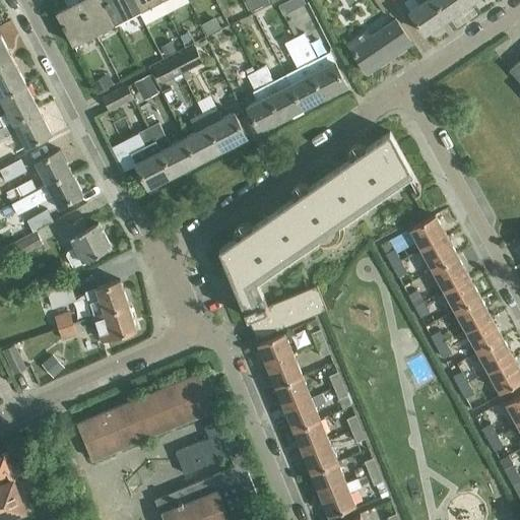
[(95,33),(78,0),(65,0),(67,6),(56,11),(73,44),(95,33)]
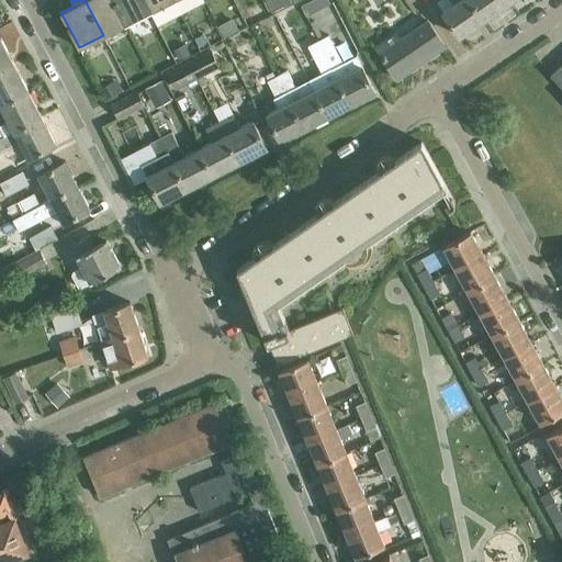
[(126,23),(114,0),(85,0),(103,35),(126,23)]
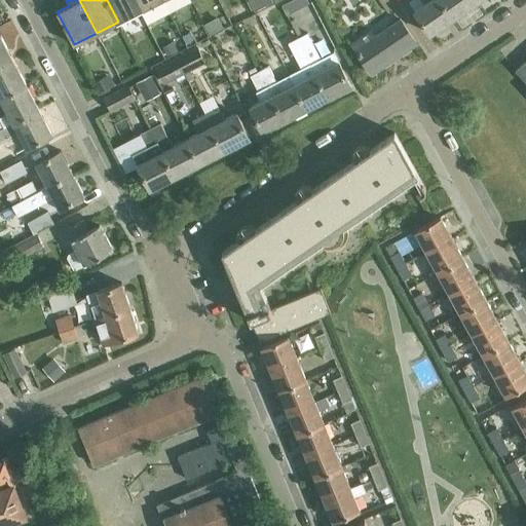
[(141,10),(135,0),(107,0),(118,22),(141,10)]
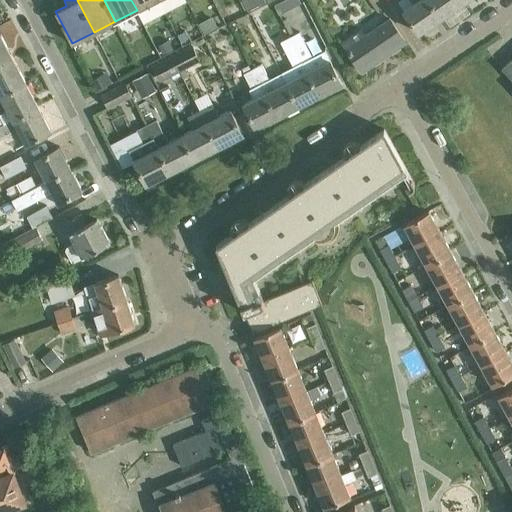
[(155,0),(131,0),(137,10),(155,0)]
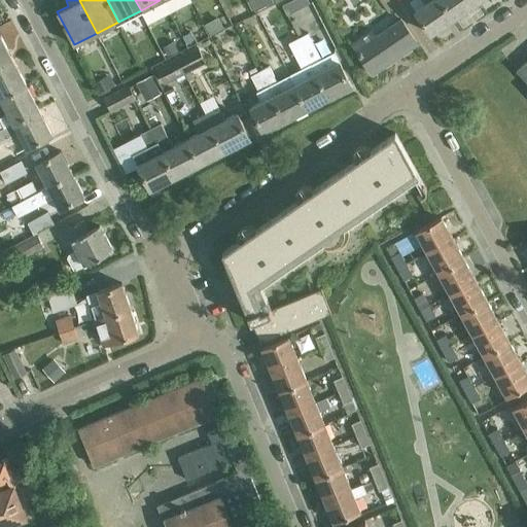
[(249,0),(255,10),(274,1),(273,0),(249,0)]
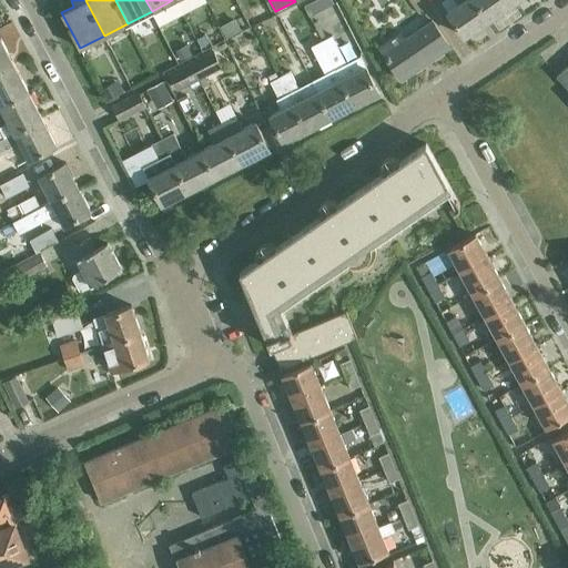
[(312,0),(304,4),(310,14),(334,2),(333,0),(312,0)]
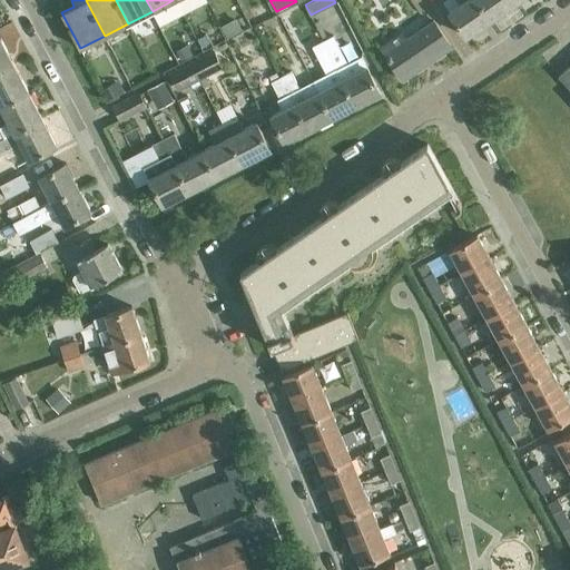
[(465,37),(490,20),(475,0),(457,0),(460,2),(448,11),(465,37)]
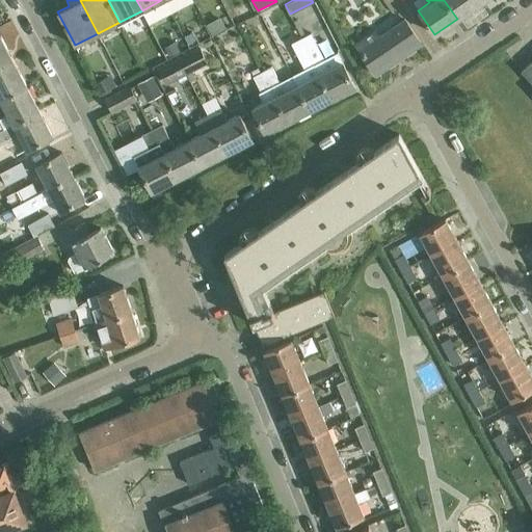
[(480,3),(478,0),(444,0),(457,19),(480,3)]
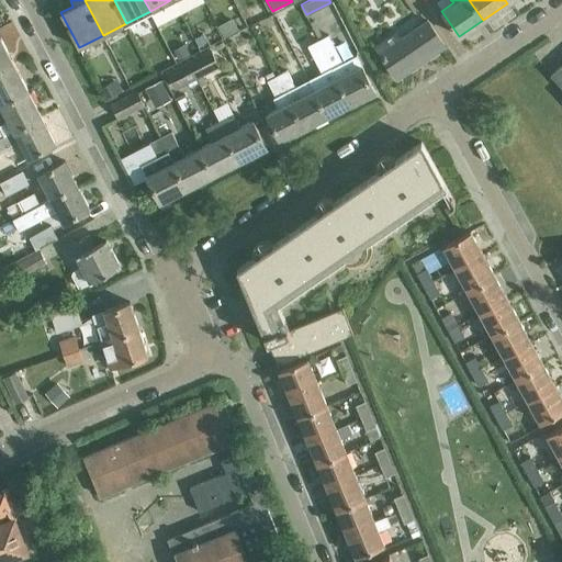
[(223,21),(240,14),(235,1),(217,8),(223,21)]
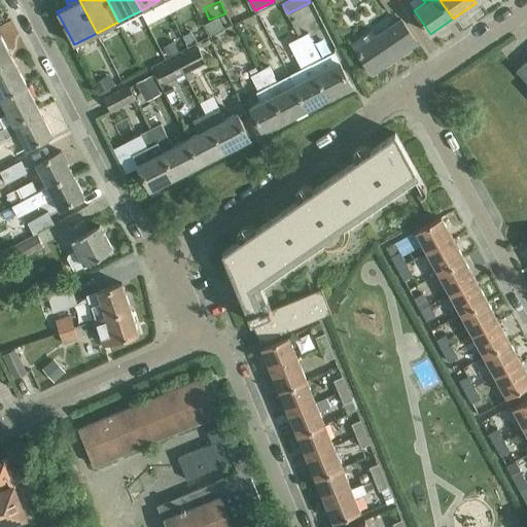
[(372,74),(416,44),(398,20),(372,38),(369,33),(353,43),(357,48),(355,49),(372,74)]
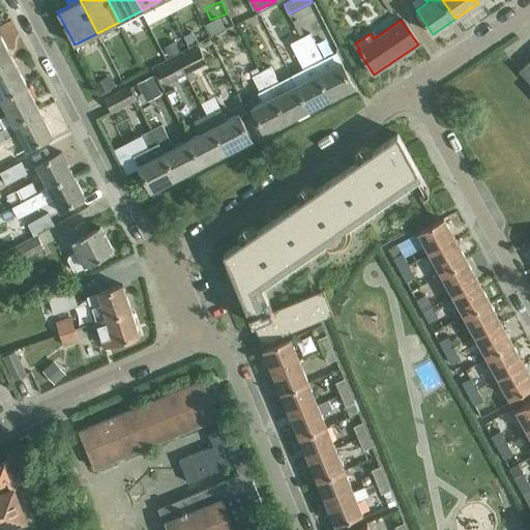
[(298,37),(329,98),(352,87),(333,51),(323,57),(310,31),(298,37)]
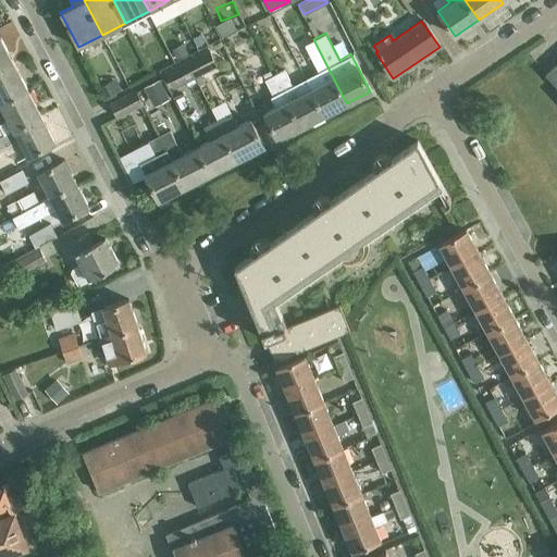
[(0,71),(13,64),(0,37),(0,71)]
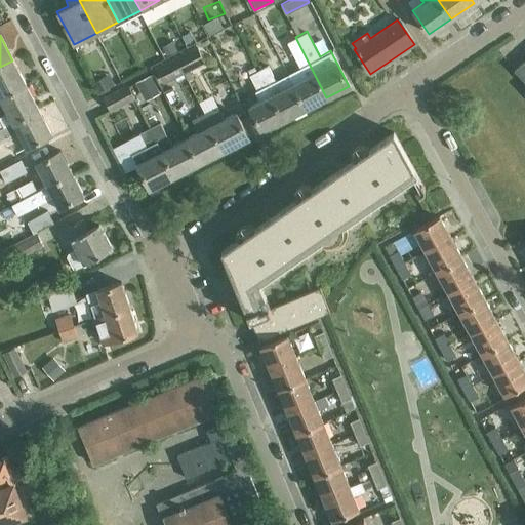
[(306,109),(326,97),(295,37),(287,42),(299,68),(287,74),(306,109)]
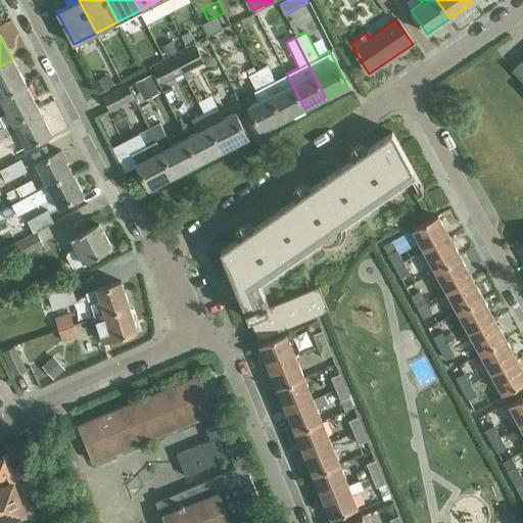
[(175,57),(182,73),(203,61),(196,47),(175,57)]
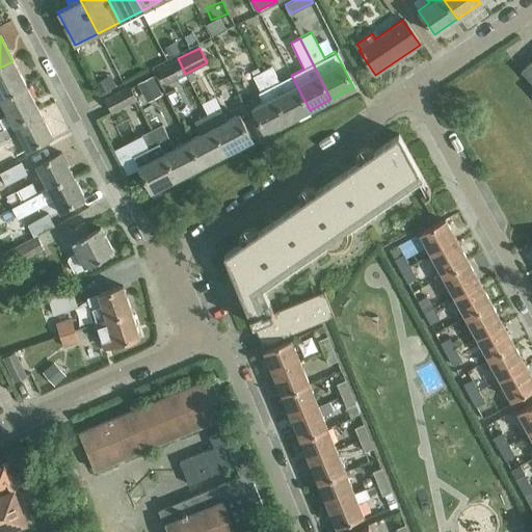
[(166,84),(185,74),(178,58),(158,69),(166,84)]
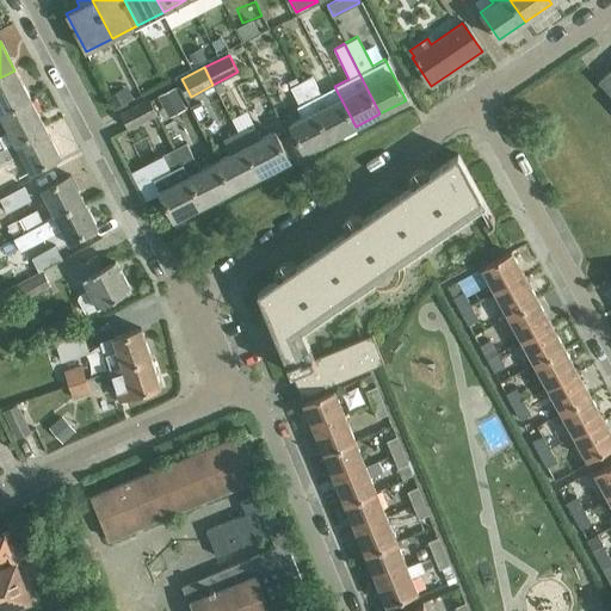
[(610,68),(598,80),(610,94),(610,68)]
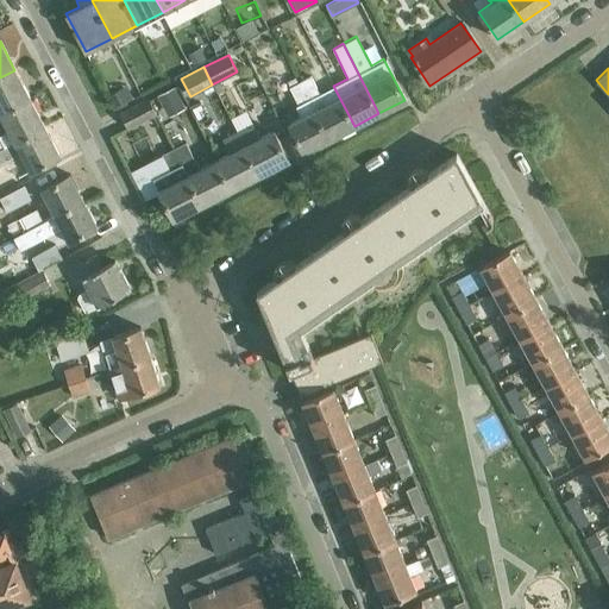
[(0,113),(30,98),(14,70),(0,77),(0,113)]
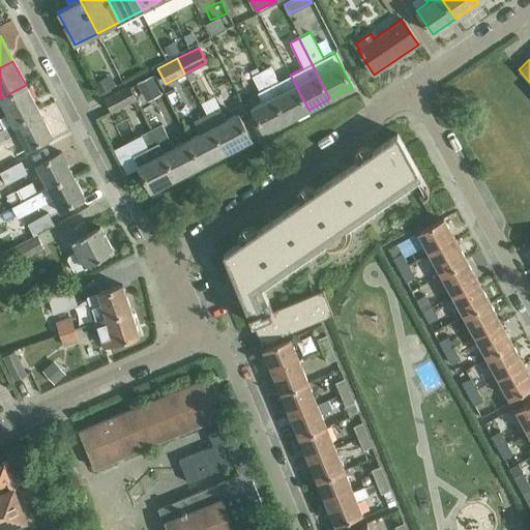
[(308,110),(290,75),(277,82),(269,66),(260,71),(286,121),(308,110)]
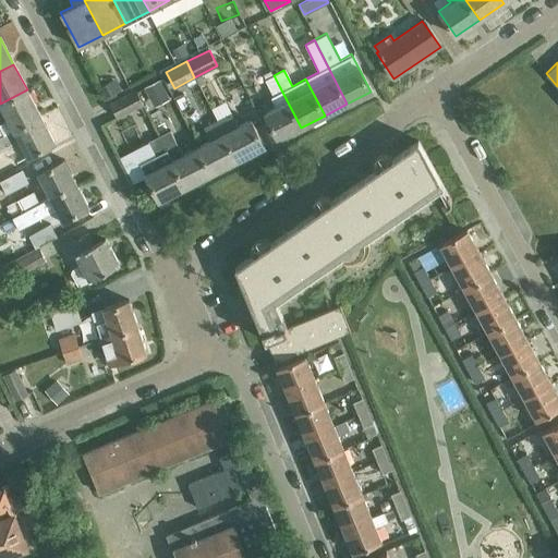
[(278,140),(301,128),(274,75),(265,80),(273,95),(270,96),(276,107),(264,112),(278,140)]
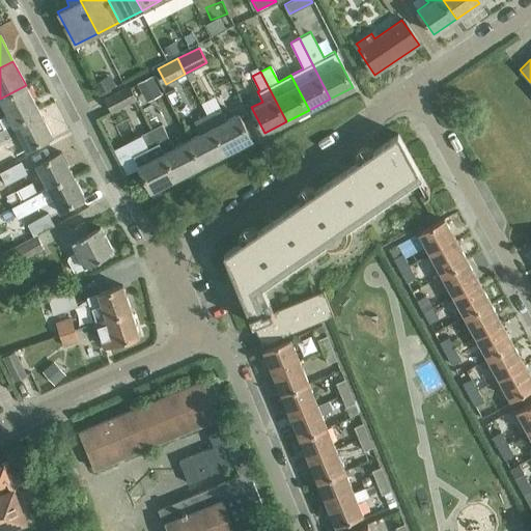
[(0,131),(39,111),(26,85),(0,99),(7,114),(0,117),(0,131)]
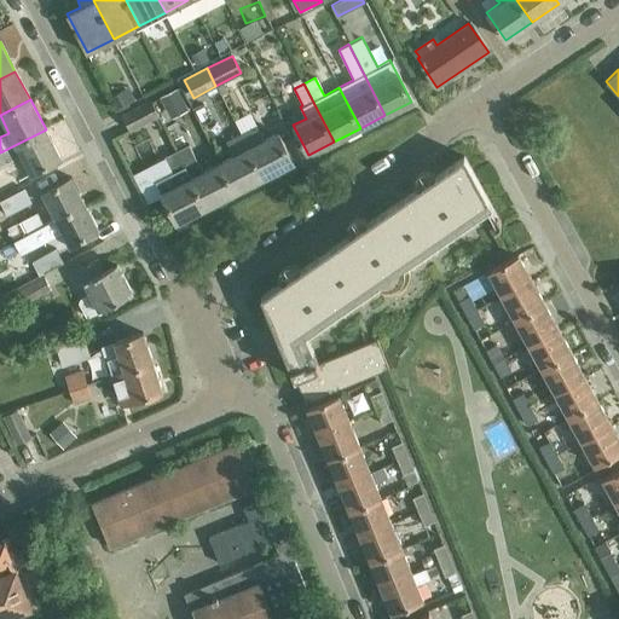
[(122,115),(131,131),(158,116),(150,102),(122,115)]
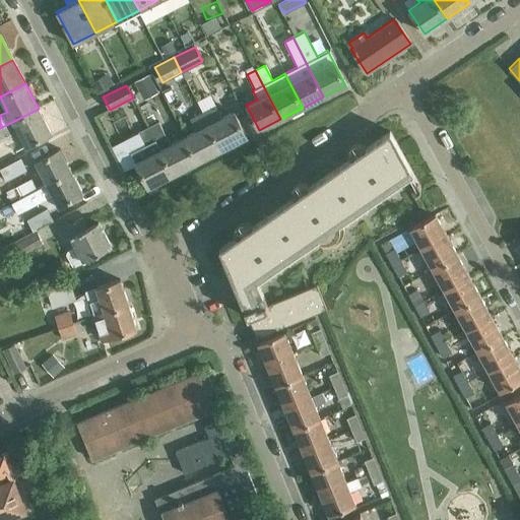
[(202,113),(220,149),(246,136),(234,112),(221,118),(215,106),(202,113)]
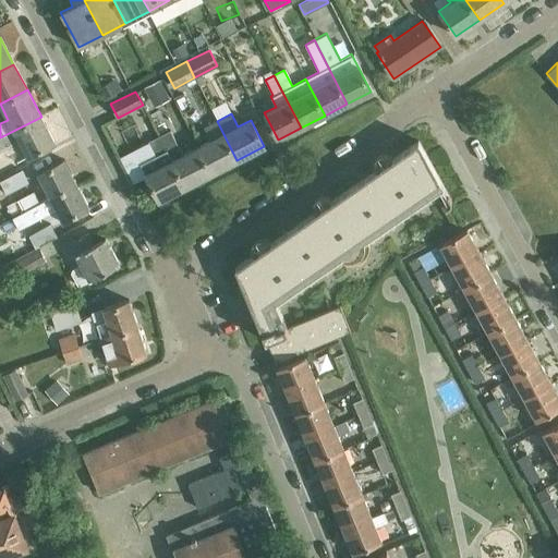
[(41,117),(0,137),(0,150),(20,141),(27,157),(55,143),(41,117)]
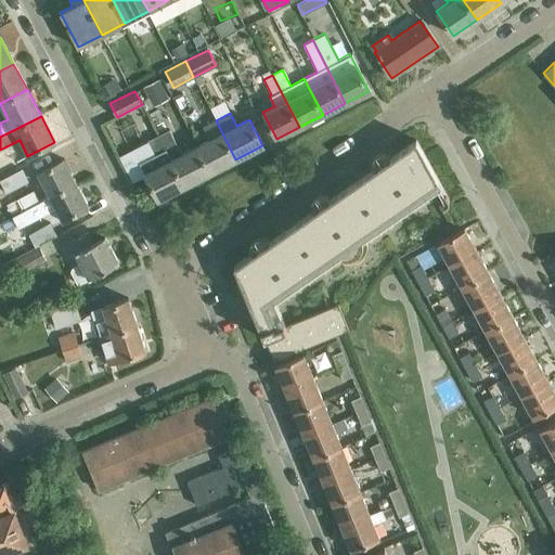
[(209,173),(235,159),(216,120),(203,127),(209,140),(195,146),(209,173)]
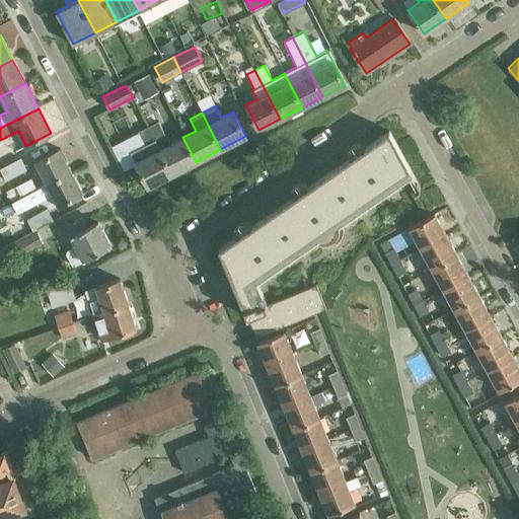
[(196,162),(182,137),(169,144),(158,121),(148,127),(155,140),(159,149),(172,173),(196,162)]
